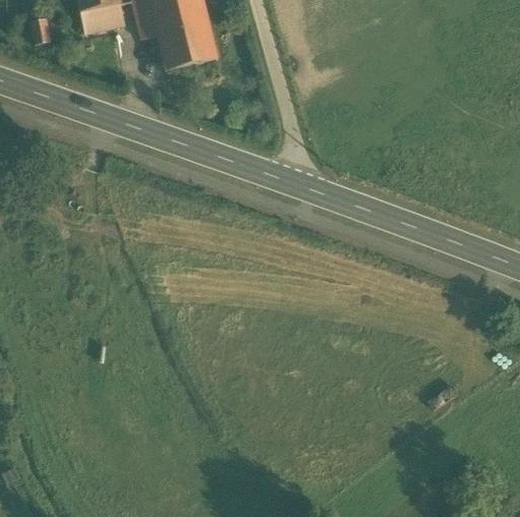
[(77,0),(81,13),(85,33),(125,24),(121,5),(119,0),(77,0)]
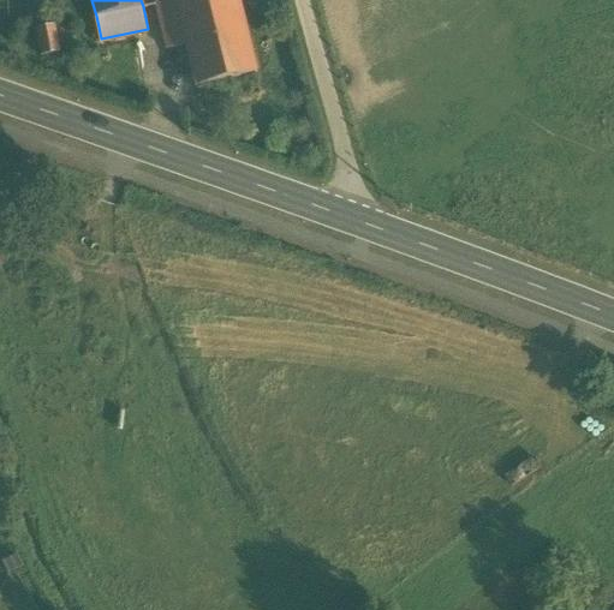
[(186,42),(196,84),(257,69),(240,0),(165,0),(158,1),(168,47),(186,42)]
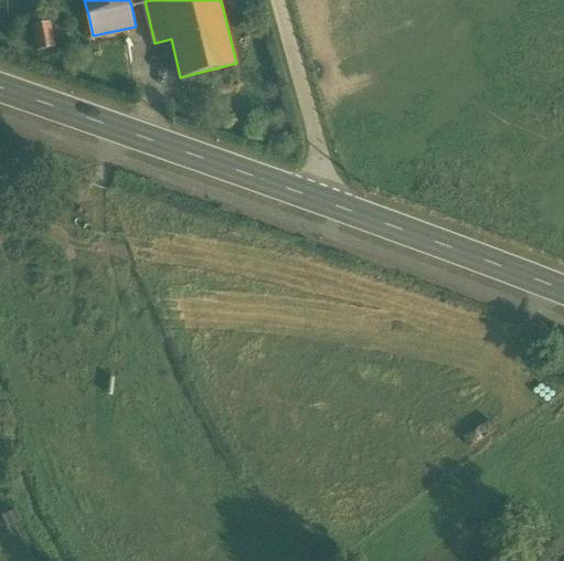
[(34,23),(39,49),(55,45),(50,20),(34,23)]
